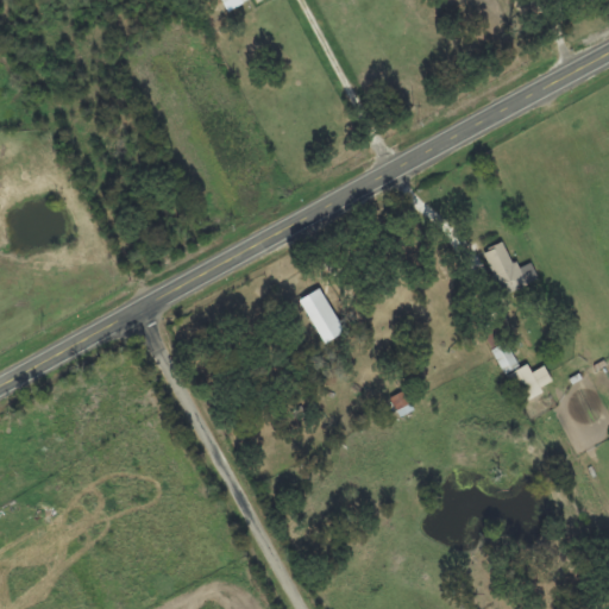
[(251,2),(249,0),(220,0),(227,14),(251,2)]
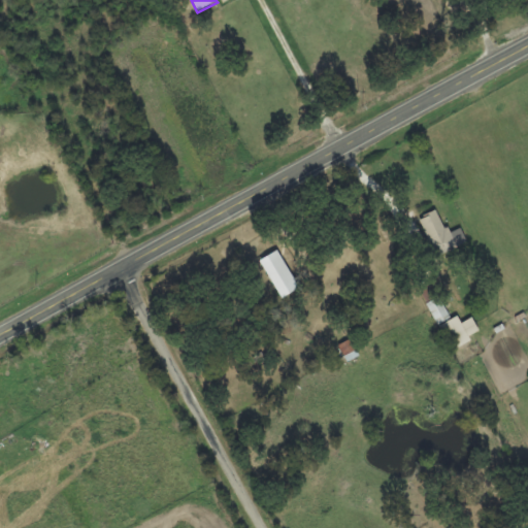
[(461,229),(448,235),(437,211),(419,220),(433,251),(447,244),(450,251),(467,243),(461,229)]
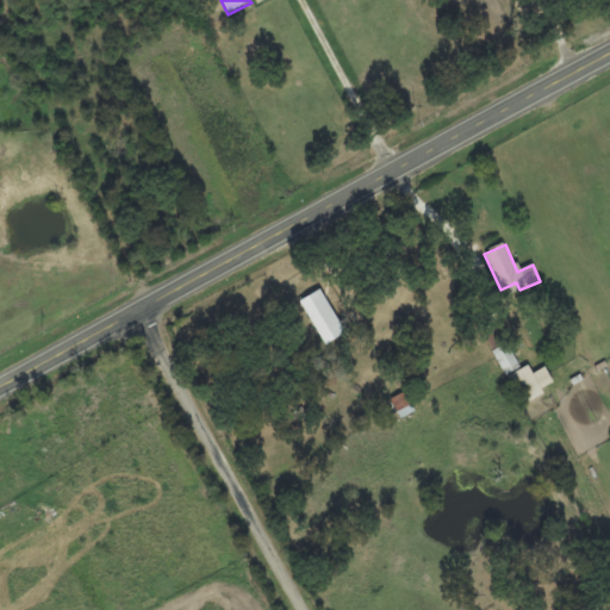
[(325,347),(346,334),(319,291),(299,303),(325,347)]
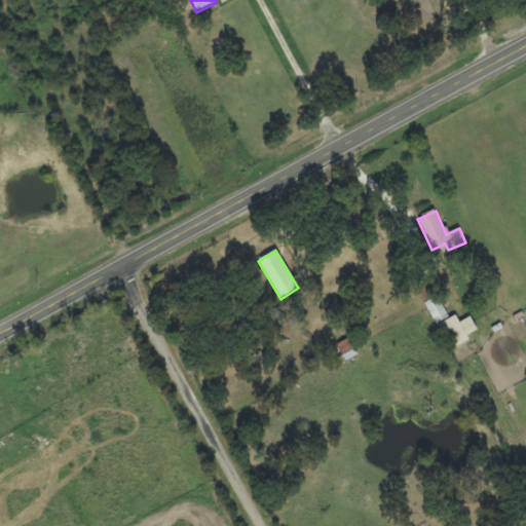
[(437,326),(449,318),(437,297),(424,304),(437,326)]
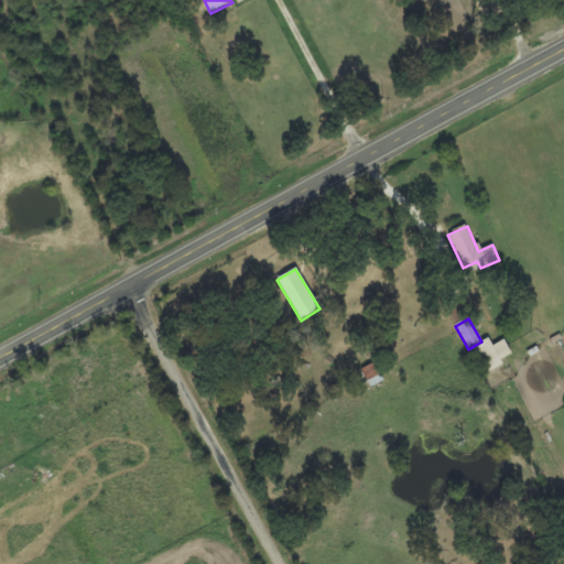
[(512,355),(505,340),(492,347),(488,339),(469,349),(483,376),(503,366),(501,360),(512,355)]
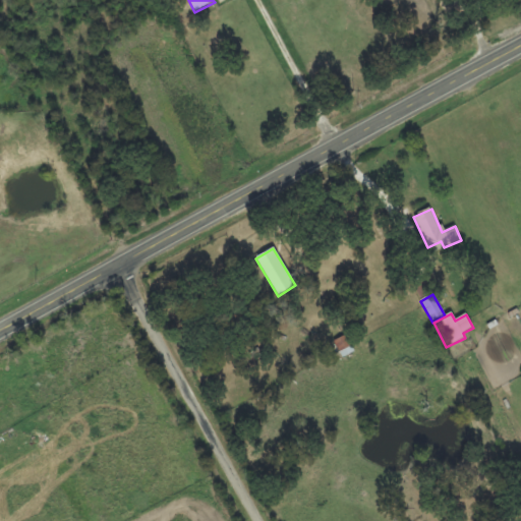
[(343,359),(354,353),(345,336),(334,343),(343,359)]
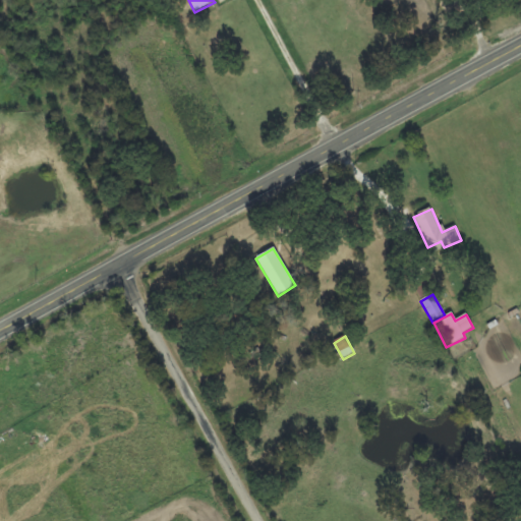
All buildings are outlined.
